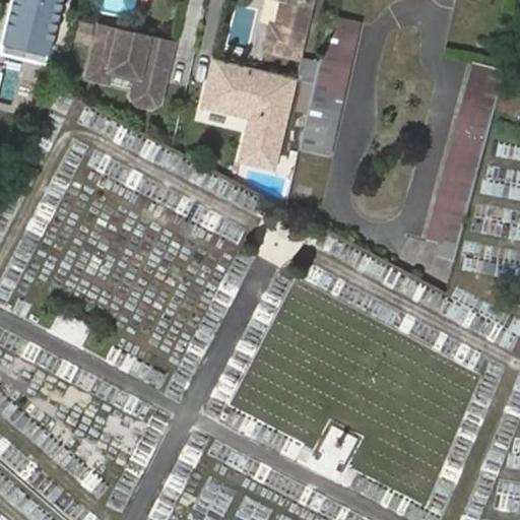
[(298,58),(311,0),(280,0),(275,27),(270,25),(265,50),(298,58)]
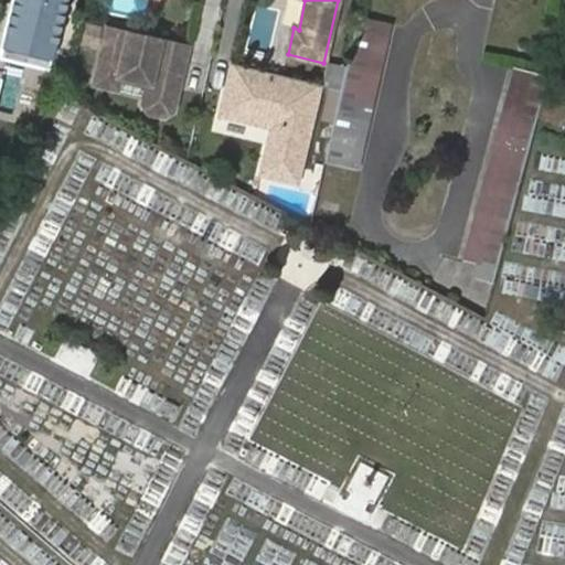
[(299,0),(294,28),(299,30),(305,0),(299,0)]
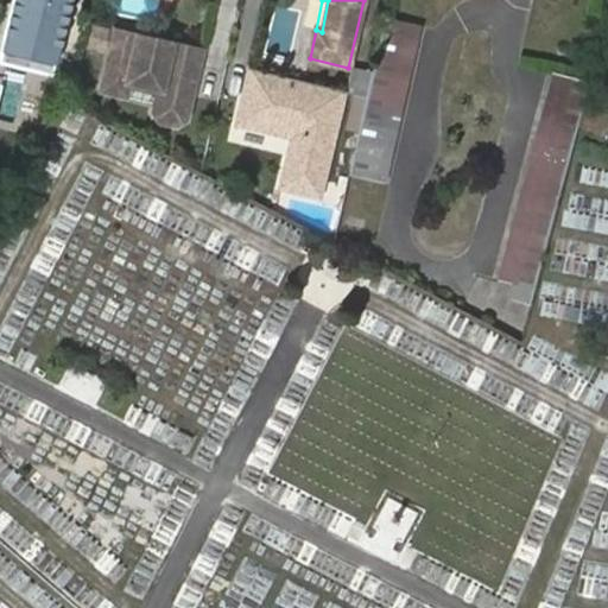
[(365,105),(349,175),(385,183),(420,24),(384,16),(372,71),(367,96),(365,105)]
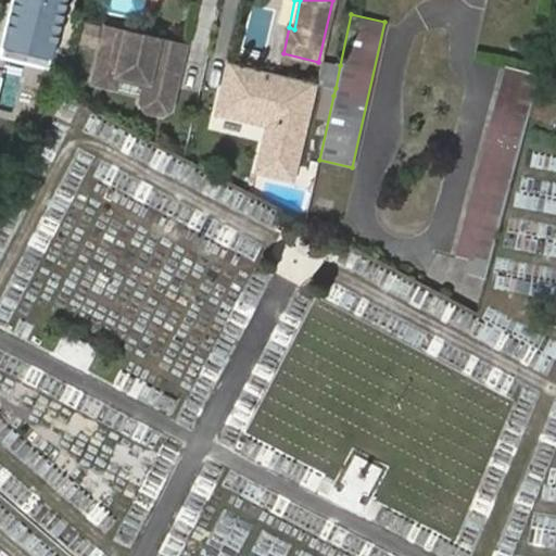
[(185,43),(106,25),(92,83),(114,87),(116,74),(146,81),(140,102),(146,110),(162,114),(169,110),(185,43)]
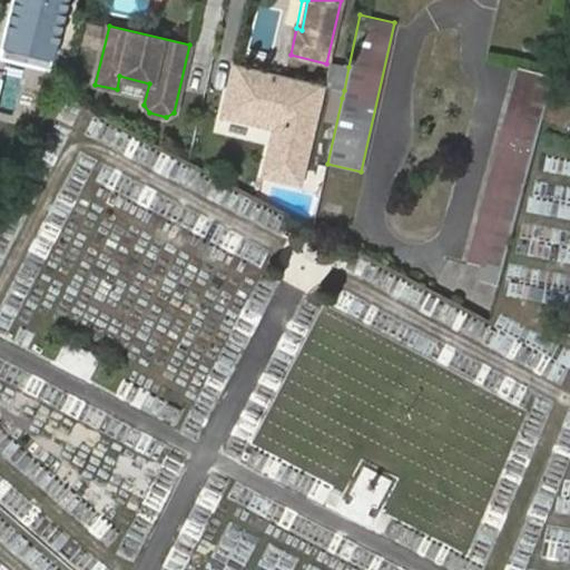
[(325,86),(344,90),(349,67),(331,64),(325,86)]
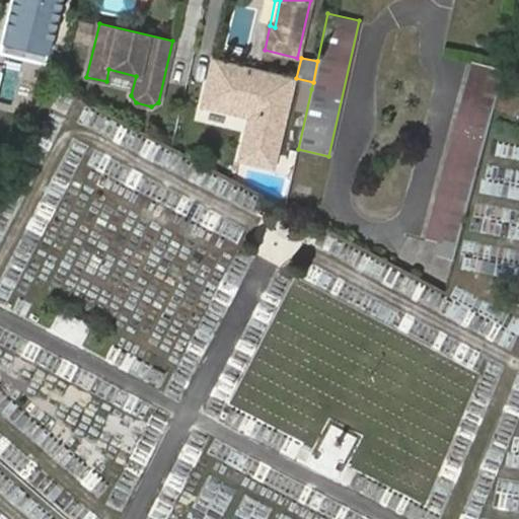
[(221,60),(213,59),(208,80),(215,82),(221,60)]
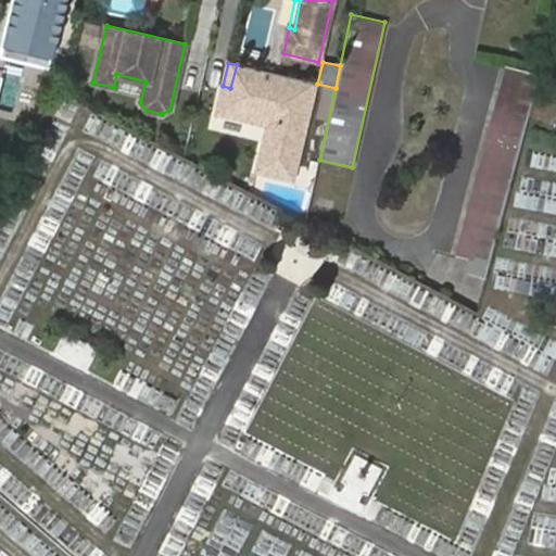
[(230,88),(223,86),(216,112),(267,124),(276,127),(272,144),(263,142),(255,171),(290,178),(313,83),(237,64),(230,88)]
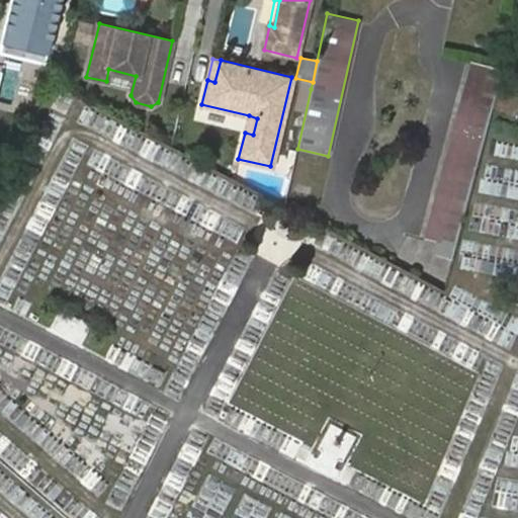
[(492,109),(501,69),(470,62),(424,239),(438,243),(435,255),(451,259),(492,109)]
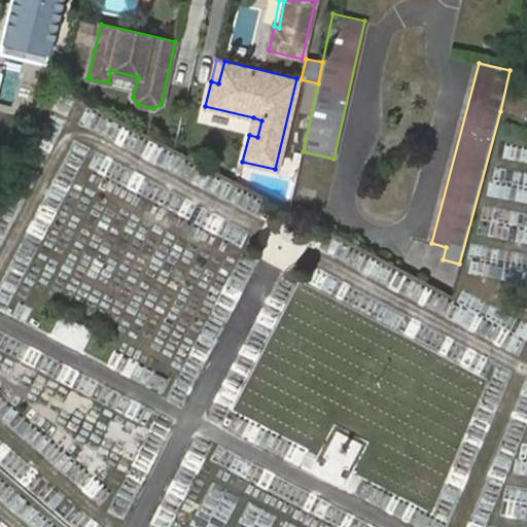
[(253,117),(249,135),(257,137),(261,120),(253,117)]
